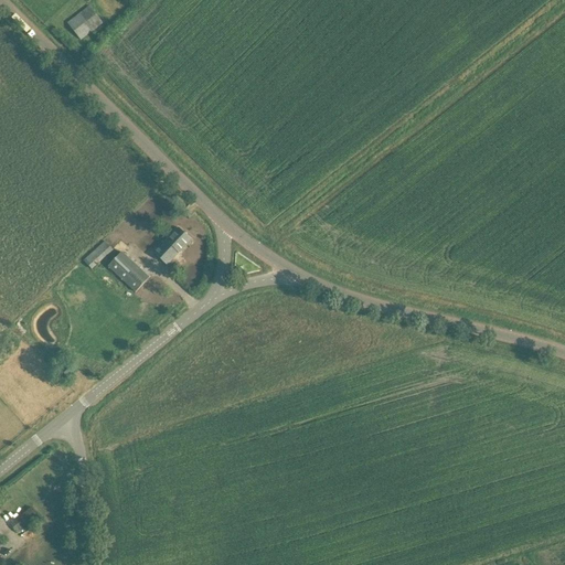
[(67,23),(81,40),(100,24),(88,8),(67,23)]
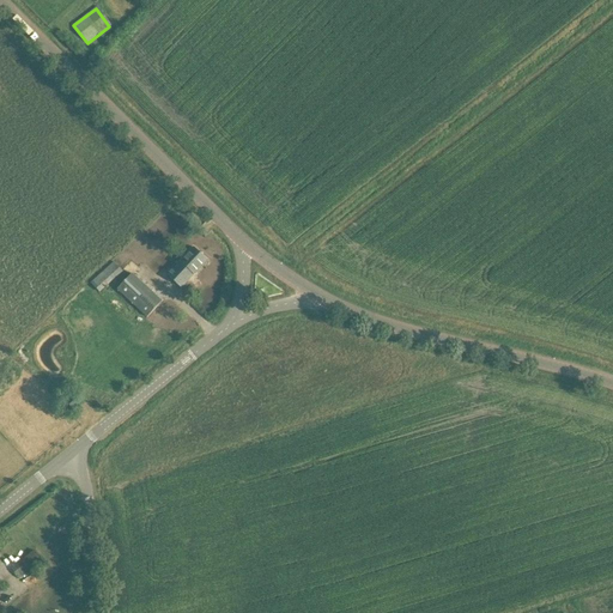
[(168,275),(182,289),(208,260),(194,247),(168,275)]
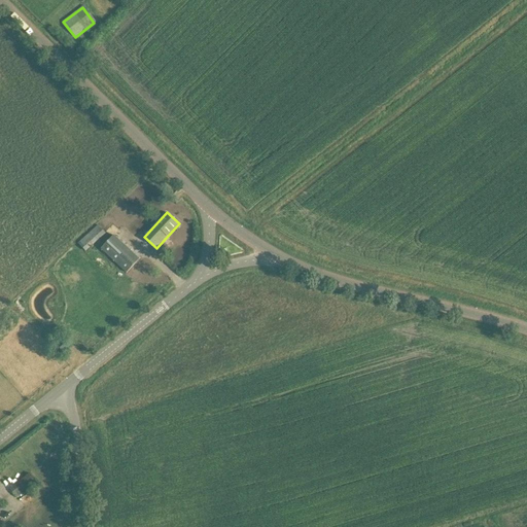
[(78,243),(85,251),(105,233),(99,225),(78,243)]
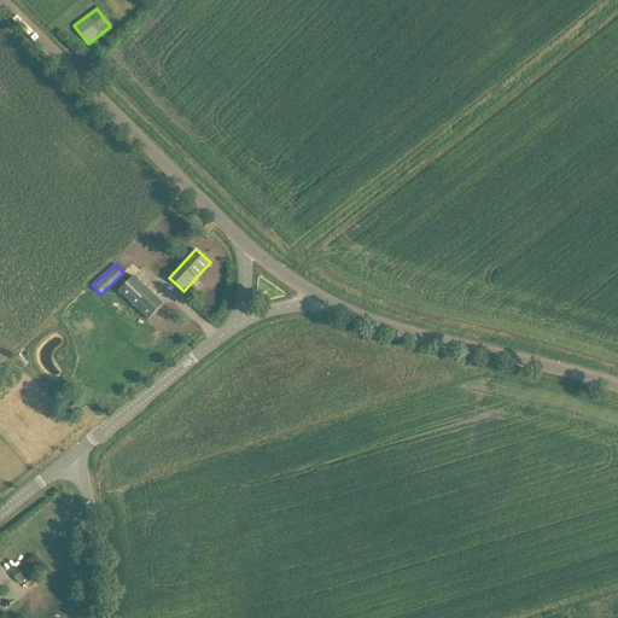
[(118,292),(149,320),(164,304),(133,275),(118,292)]
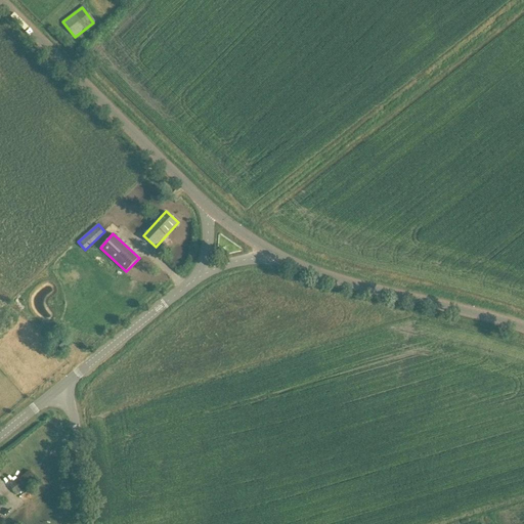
[(57,343),(62,350),(73,341),(68,335),(57,343)]
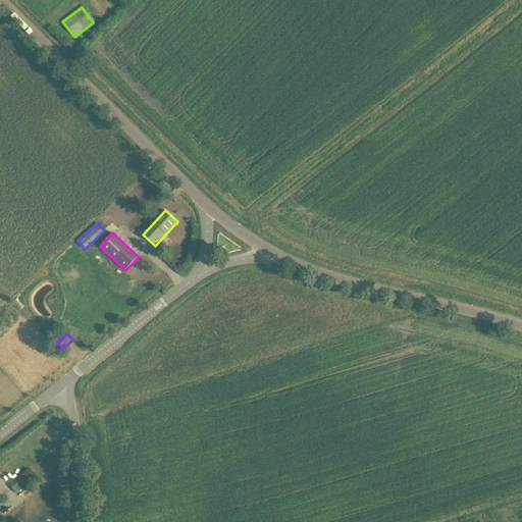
[(10,485),(19,496),(39,480),(30,469),(10,485)]
